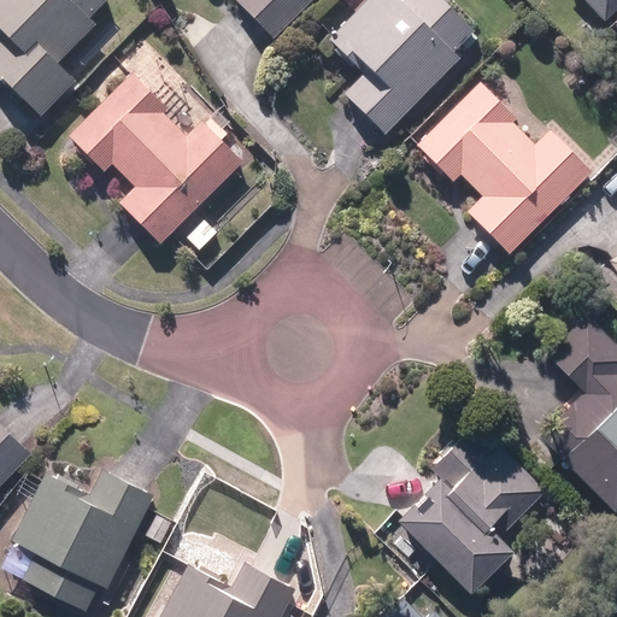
[(0,0),(0,81),(3,84),(36,117),(72,80),(54,63),(90,24),(87,21),(105,0),(0,0)]
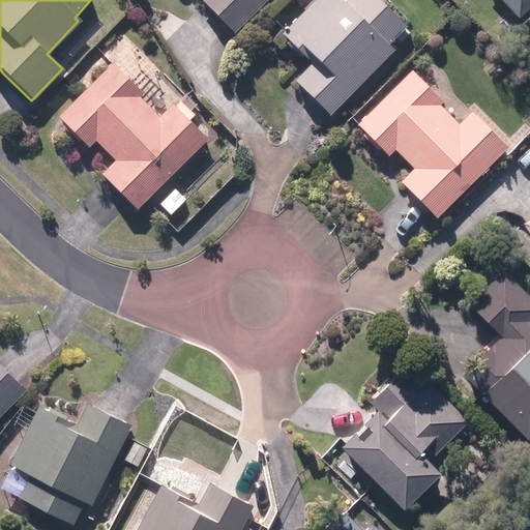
[(199,0),(208,8),(212,13),(233,34),(267,0),(199,0)]
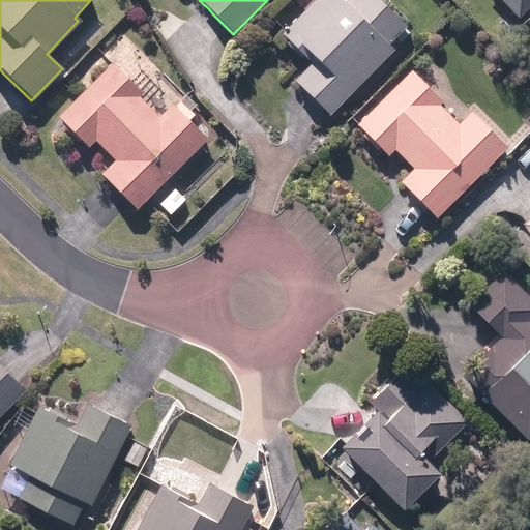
[(310,64),(293,81),(317,105),(328,116),(393,52),(386,43),(403,27),(376,0),(348,0),(344,4),(339,0),(316,0),(281,35),(310,64)]
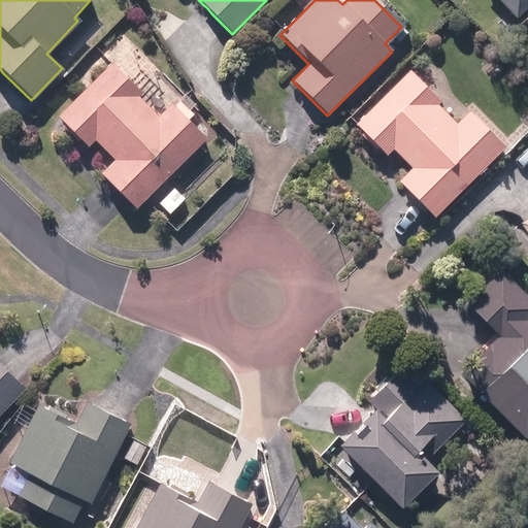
[(527,0),(497,0),(524,27),(527,22),(527,0)]
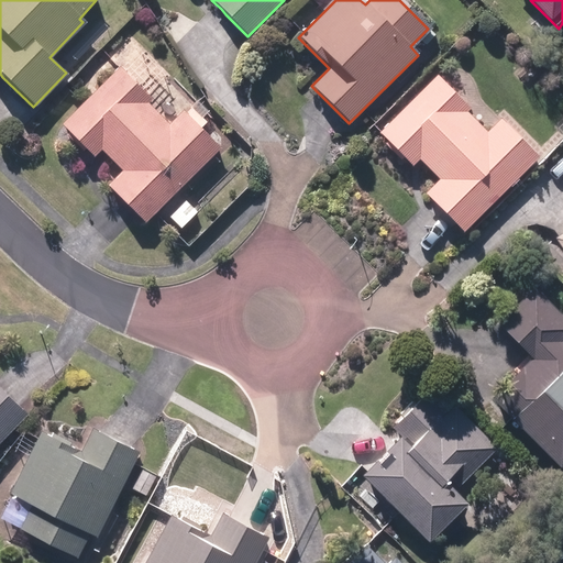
[(121,172),(106,186),(124,205),(144,224),(221,148),(183,111),(167,125),(145,105),(151,99),(119,67),(59,125),(92,157),(100,151),(121,172)]
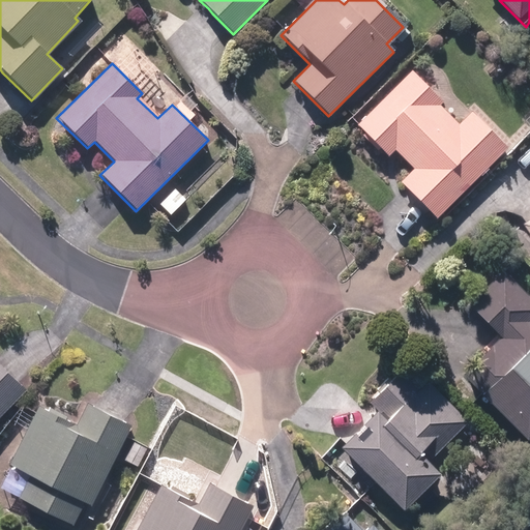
[(412,171),(399,184),(418,204),(435,219),(505,148),(469,113),(458,124),(437,105),(440,100),(410,70),(356,125),(386,155),(390,150),(412,171)]
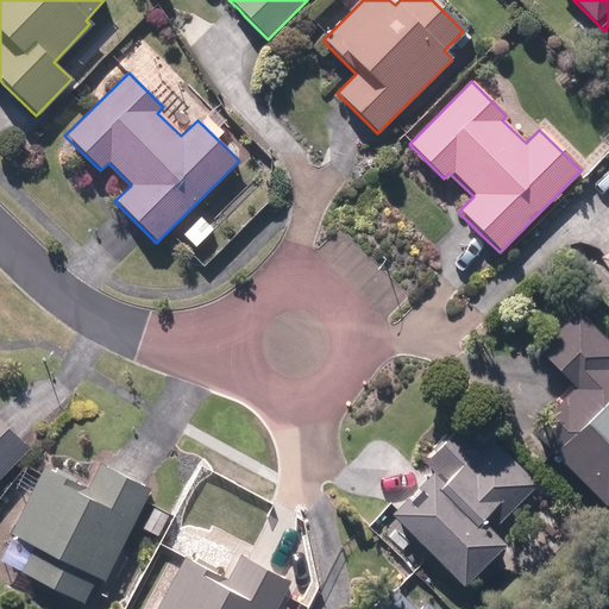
[(608,228),(586,245),(608,277),(608,228)]
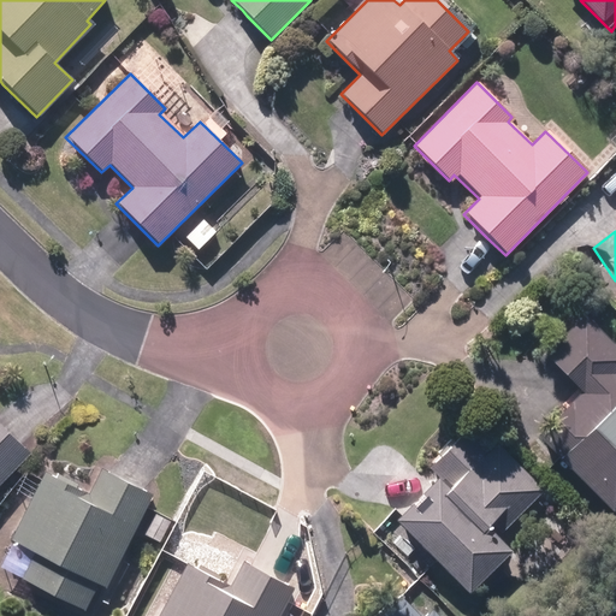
[(615,344),(587,313),(543,354),(562,374),(580,394),(533,436),(604,515),(615,503),(615,384),(610,378),(615,372),(615,344)]
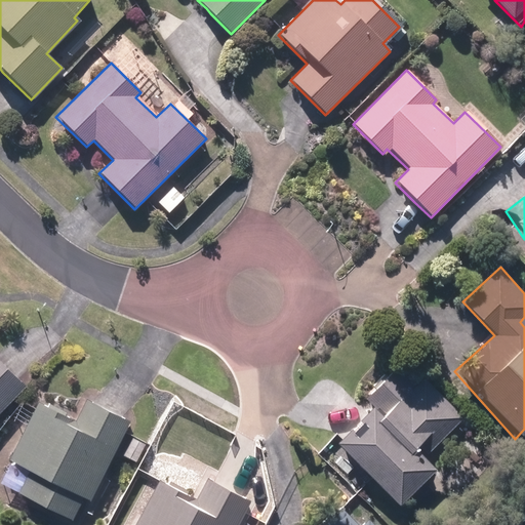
[(405,358),(363,399),(371,407),(356,421),(333,443),(396,507),(435,470),(425,457),(465,418),(405,358)]
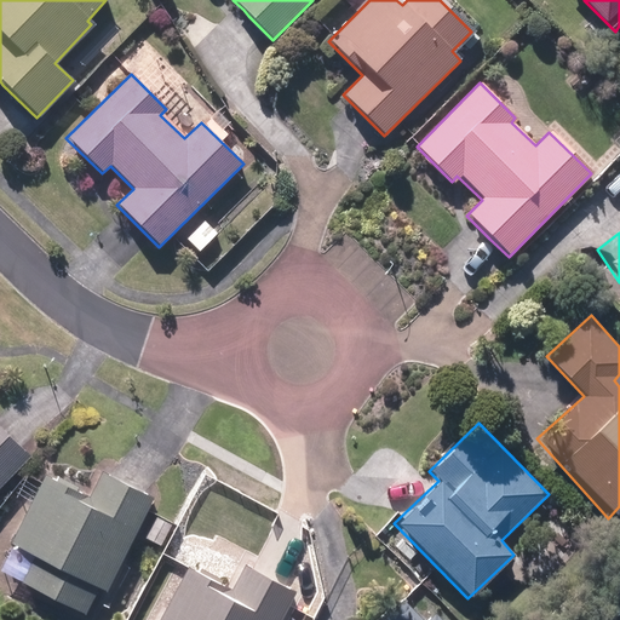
[(5,482),(29,458),(9,438),(0,430),(0,488),(6,483),(5,482)]
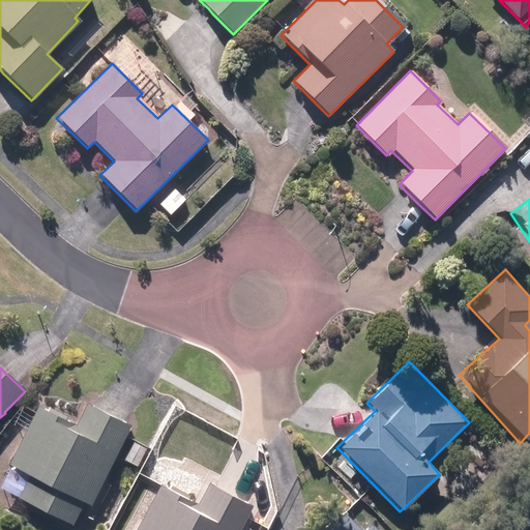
[(28,476),(17,498),(70,526),(84,503),(89,506),(130,425),(111,414),(87,403),(76,422),(36,404),(9,464),(28,476)]
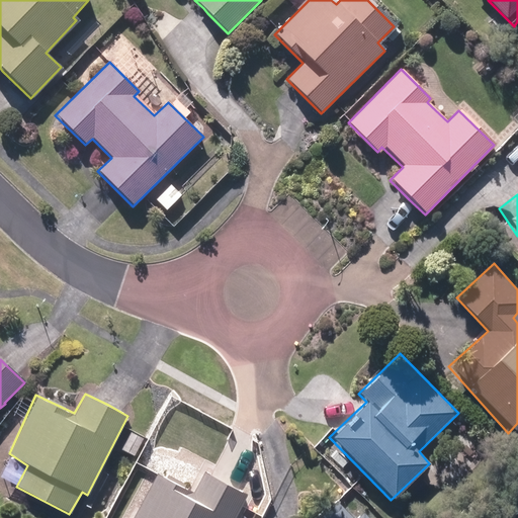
[(221,484),(203,470),(192,492),(176,483),(176,484),(157,472),(131,517),(234,517),(247,495),(226,486),(221,484)]
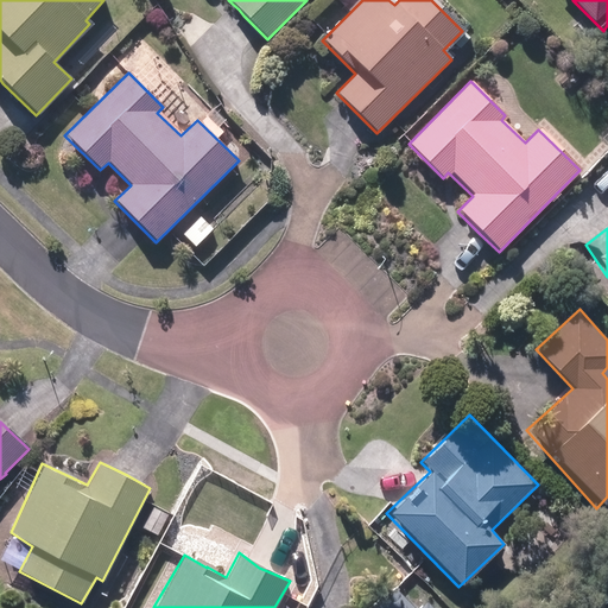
[(431,607),(411,588),(403,596),(394,588),(373,607),(431,607)]
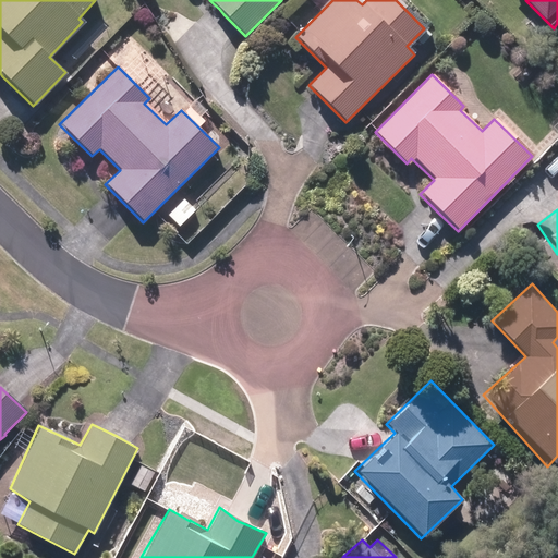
All buildings are outlined.
